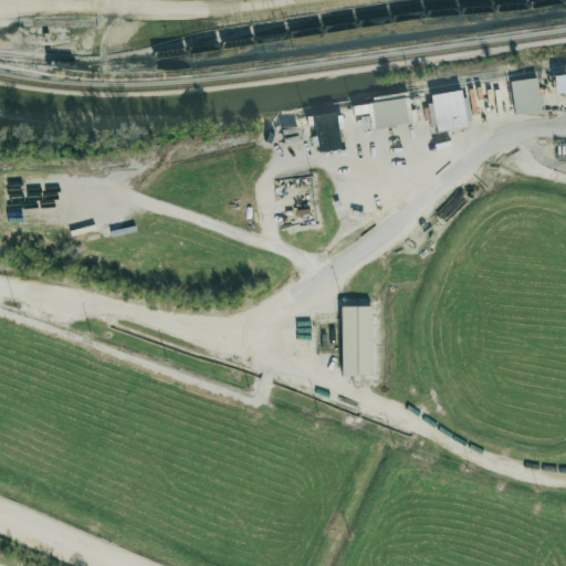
[(555,93),(565,93),(565,74),(554,74),(555,93)]
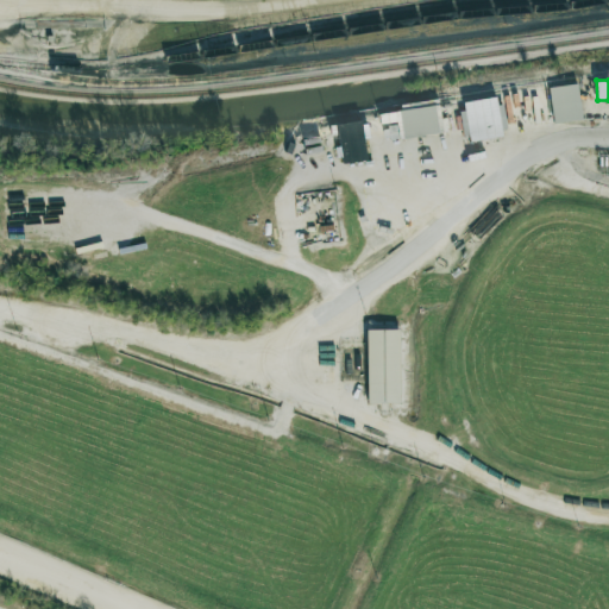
[(548,90),(578,86),(583,120),(553,124),(548,90)]
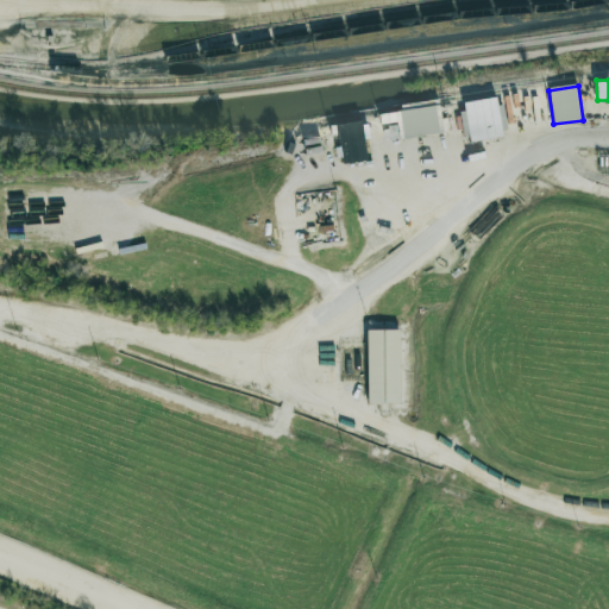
[(460,104),(497,98),(503,138),(466,144),(460,104)]
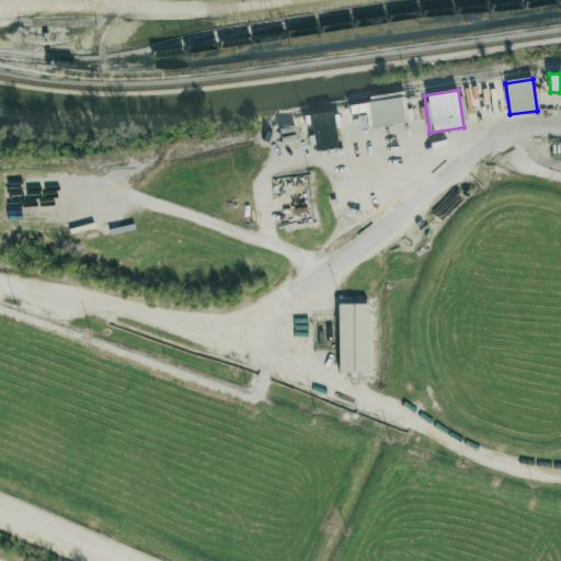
[(365,102),(405,96),(410,123),(369,128),(365,102)]
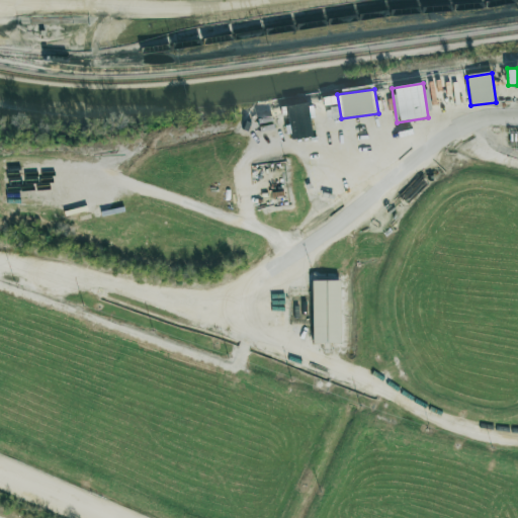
[(286,107),(310,103),(315,136),(291,139),(286,107)]
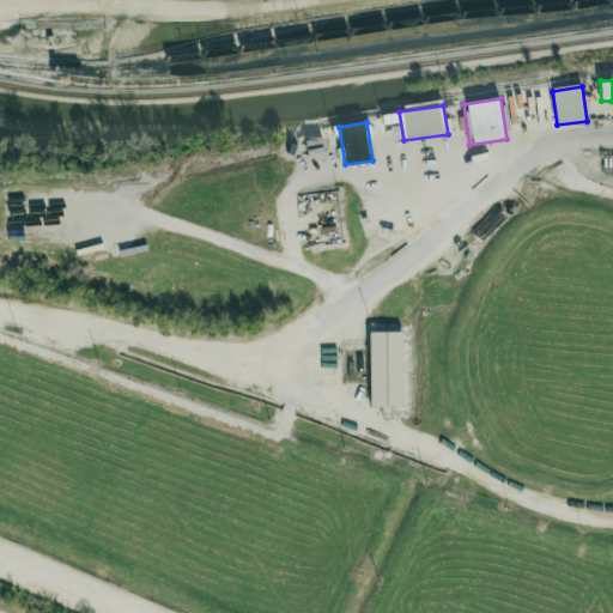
[(369,332),(402,332),(402,406),(370,406),(369,332)]
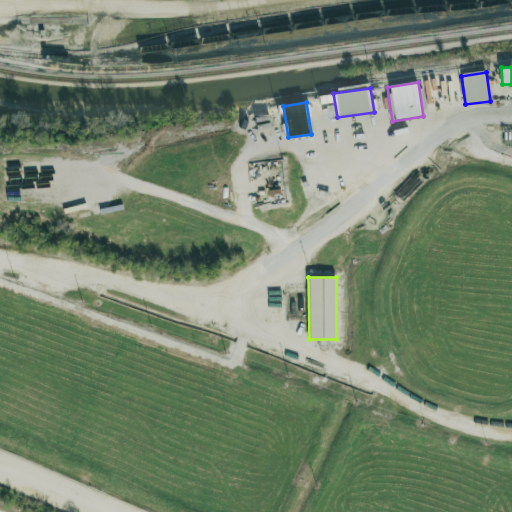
All buildings are outlined.
